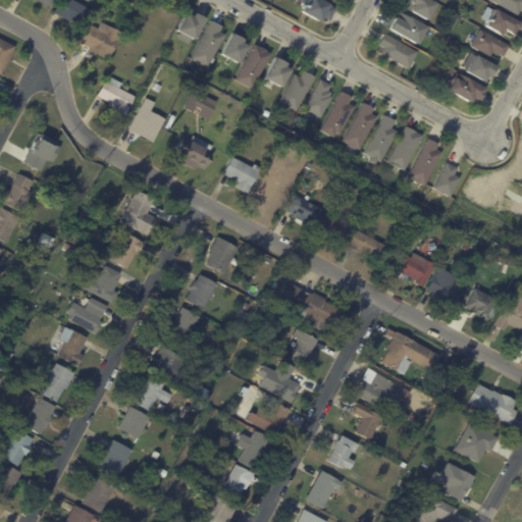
[(51,0),(32,0),(47,8),(51,0)]
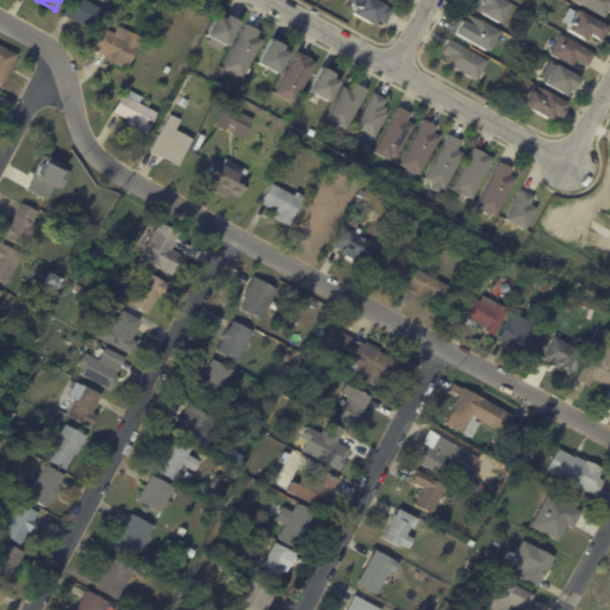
[(86,0),(107,12),(97,32),(63,16),(72,0),(86,0)]
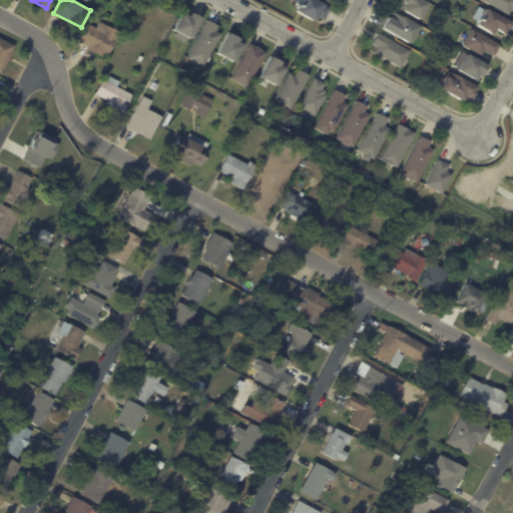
[(328,9),(323,19),(318,16),(315,21),(297,11),(303,0),(315,0),(325,5),(324,5),(329,8),(328,9)]
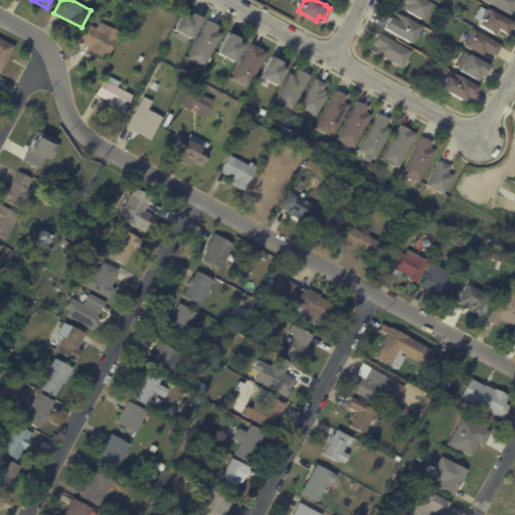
[(419,0),(426,4),(417,21),(400,11),(404,6),(400,4),(402,0),(419,0)]
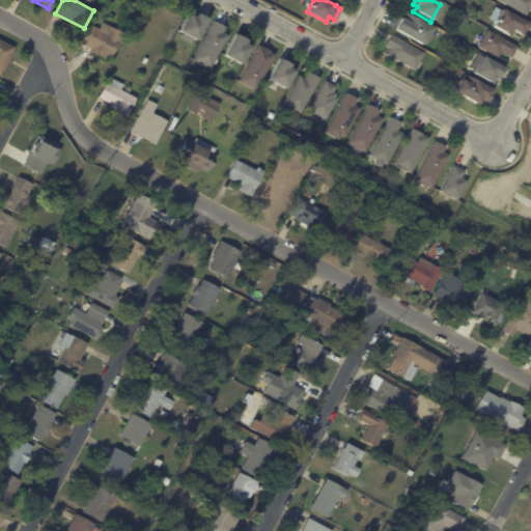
[(530,14),(527,11),(524,17),(496,1),(496,0),(530,0),(530,14)]
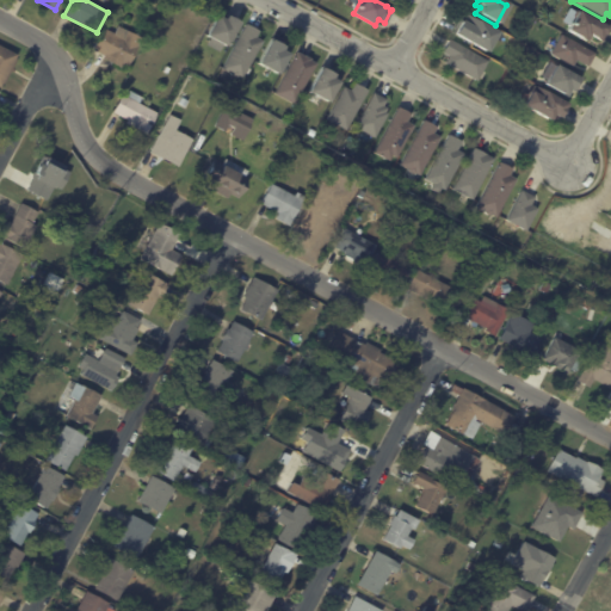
[(606,30),(600,41),(594,37),(593,39),(588,37),(585,43),(562,30),(574,10),(606,29),(606,30)]
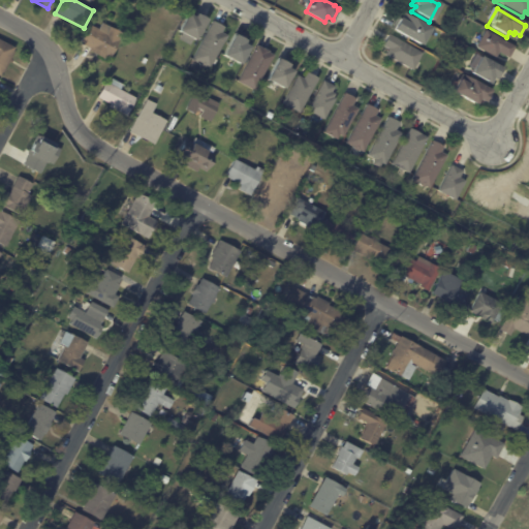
[(207,18),(210,20),(197,40),(180,30),(190,13),(196,17),(198,13),(207,18)]
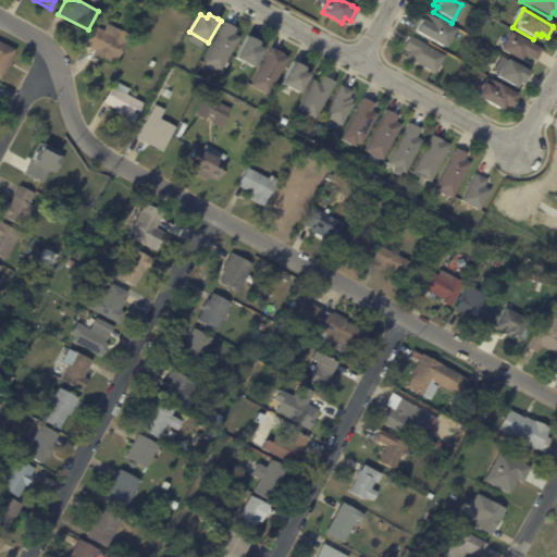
[(452,31),(441,48),(411,31),(418,19),(422,21),(425,15),(452,31)]
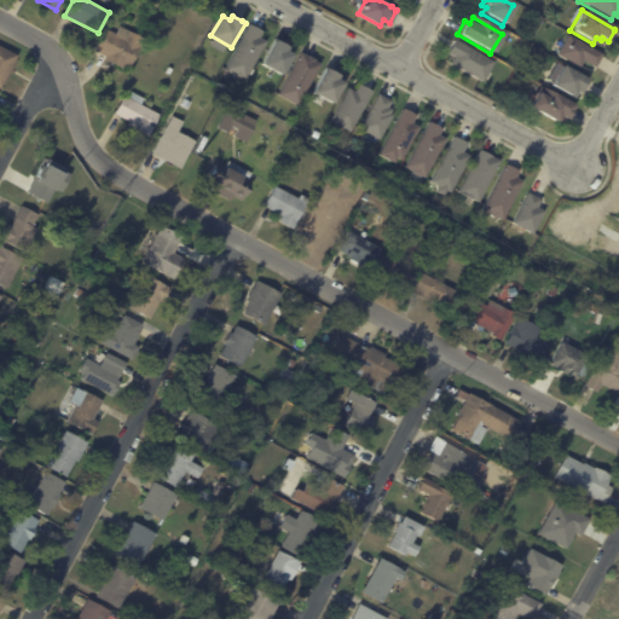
[(252,25),(264,32),(260,39),(267,42),(247,81),(242,79),(239,79),(235,76),(235,75),(226,70),(250,24),(252,25)]
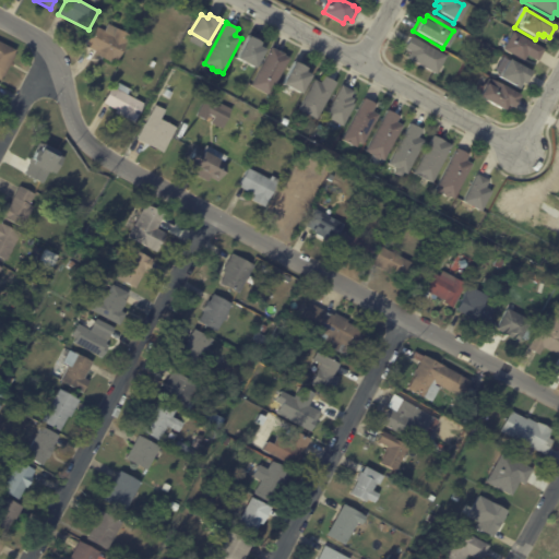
[(121,30),(133,37),(118,63),(115,61),(114,63),(96,54),(97,51),(87,46),(98,26),(115,36),(119,27),(121,30)]
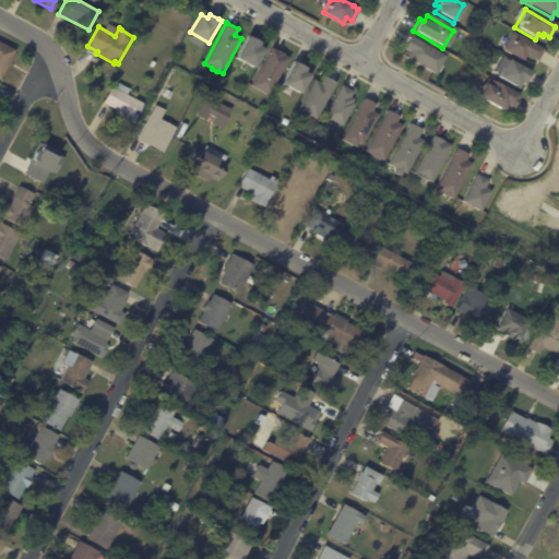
[(543,50),(535,62),(525,56),(521,62),(501,50),(512,33),(543,50)]
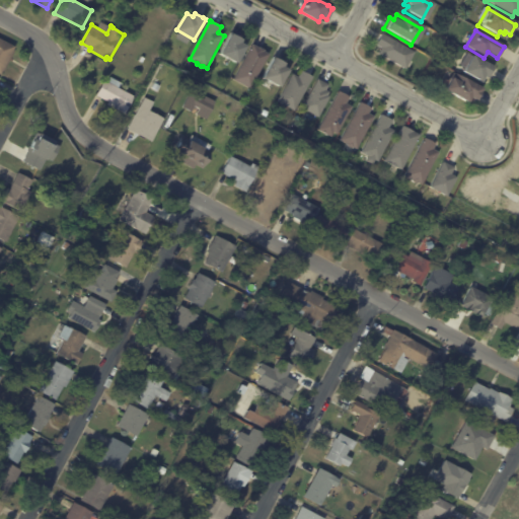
[(241,36),(244,39),(243,41),(246,43),(245,45),(248,47),(239,64),(220,54),(232,32),(241,36)]
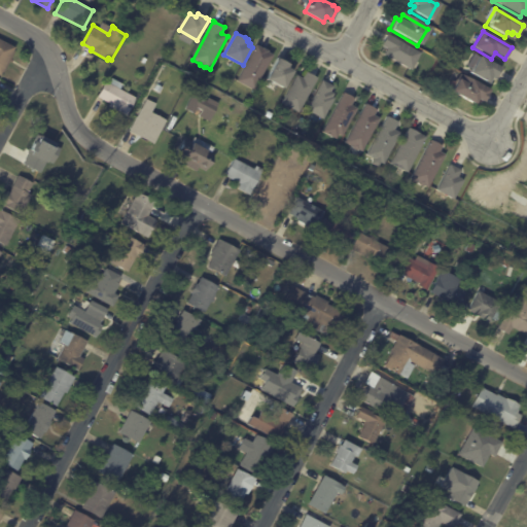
[(415,61),(410,70),(382,55),(385,48),(379,45),(385,34),(419,54),(415,61)]
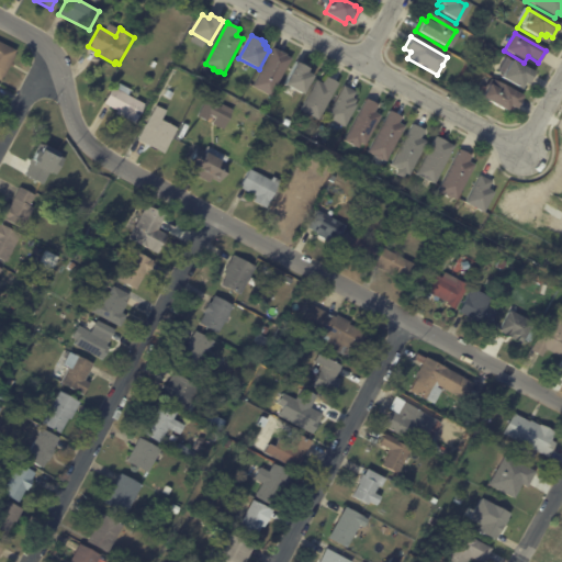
[(0,40),(18,49),(2,79),(0,77),(0,40)]
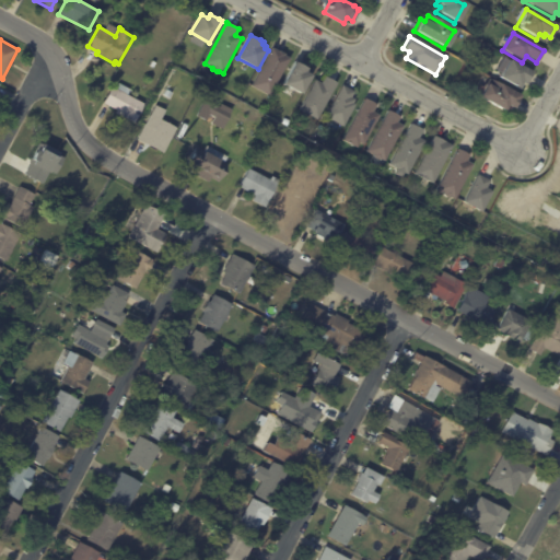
[(283,53),(287,54),(286,56),(291,59),(271,96),(253,86),(273,48),(280,51),(283,53)]
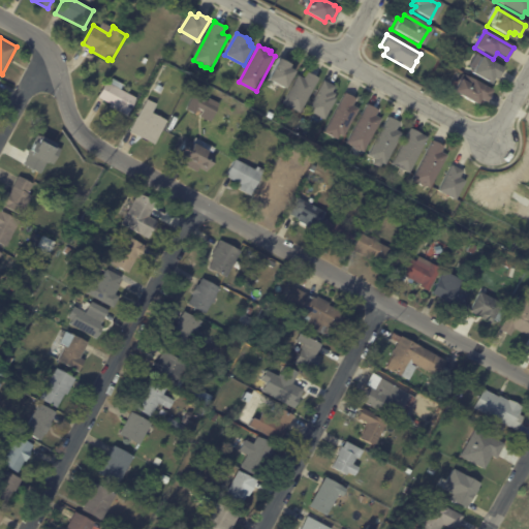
[(500,69),(495,79),(492,78),(489,84),(485,82),(484,83),(466,72),(475,55),(500,69)]
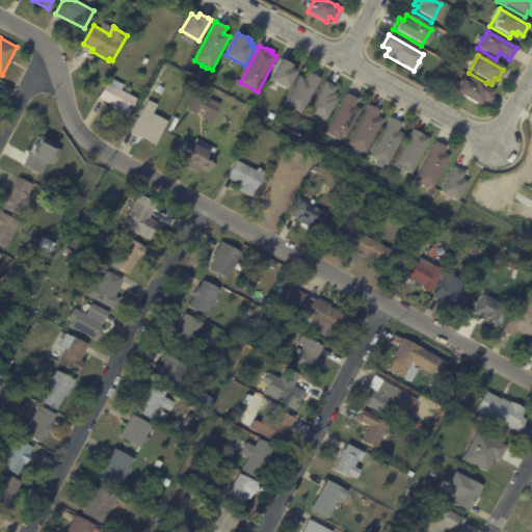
[(290,63),(293,64),(291,68),(297,71),(288,88),(270,79),(282,58),(290,63)]
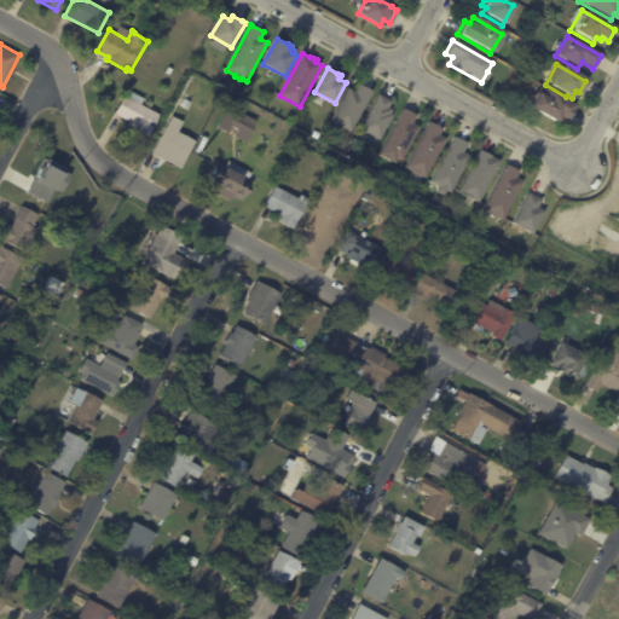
[(359,84),(372,91),(351,131),(330,120),(348,87),(354,91),(359,84)]
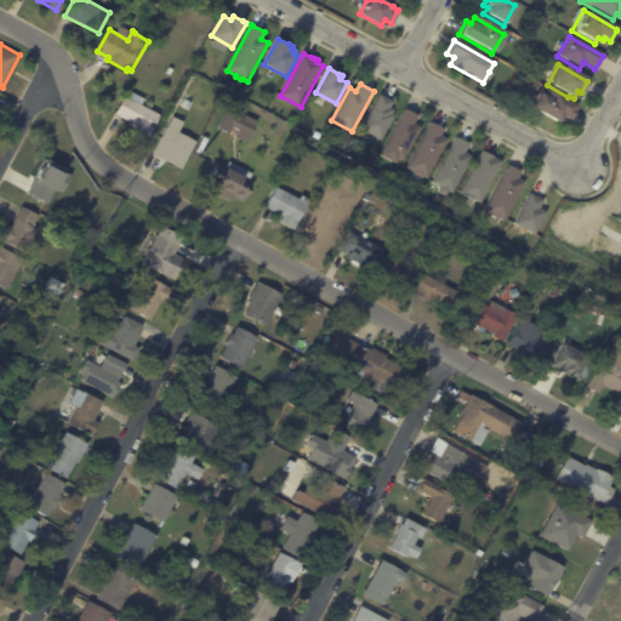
[(573,108),(567,120),(559,117),(557,123),(529,108),(537,92),(541,93),(543,89),(574,106),(573,108)]
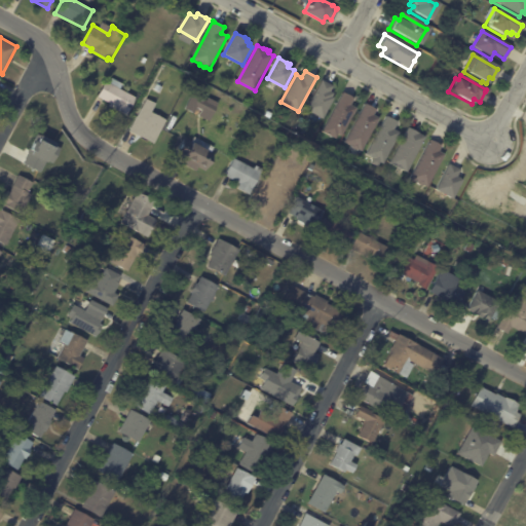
[(128,117),(110,107),(111,104),(99,98),(107,82),(110,84),(113,78),(124,84),(121,89),(138,99),(128,117)]
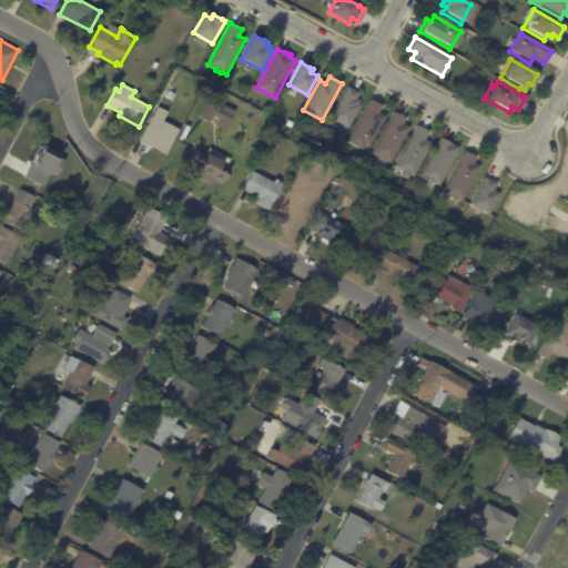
[(356,90),(359,91),(356,97),(359,99),(358,102),(362,104),(350,125),(348,127),(330,117),(346,84),(356,90)]
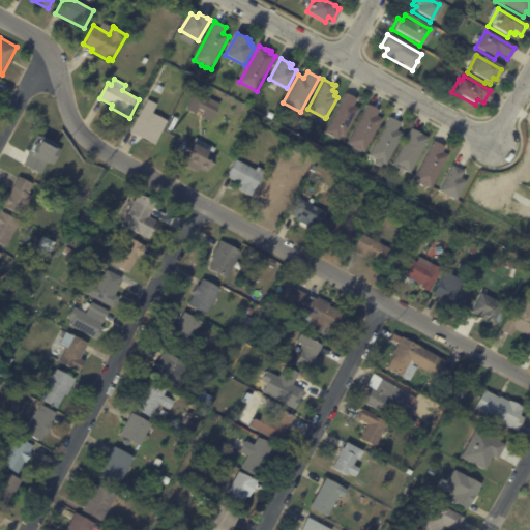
[(160,83),(166,86),(163,93),(156,90),(160,83)]
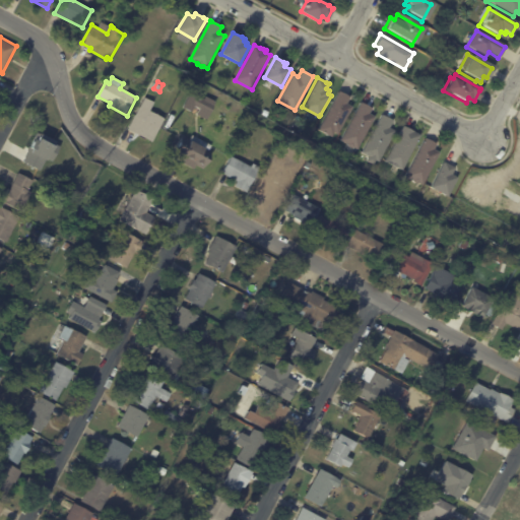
[(339,90),(349,95),(346,103),(352,105),(337,133),(334,131),(332,136),(318,129),(338,89),(339,90)]
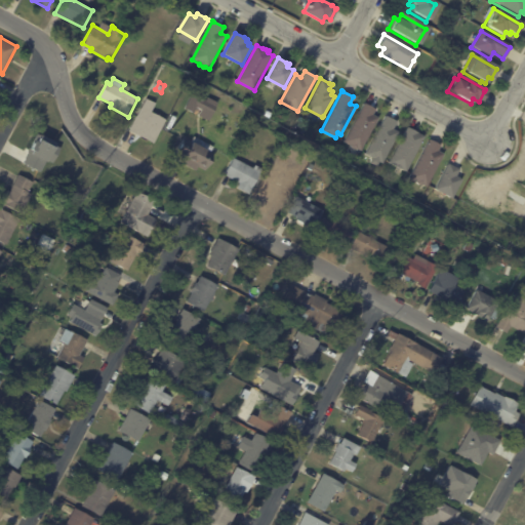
[(201,117),(200,116),(196,113),(195,114),(186,109),(194,93),(207,101),(209,97),(220,104),(210,122),(201,117)]
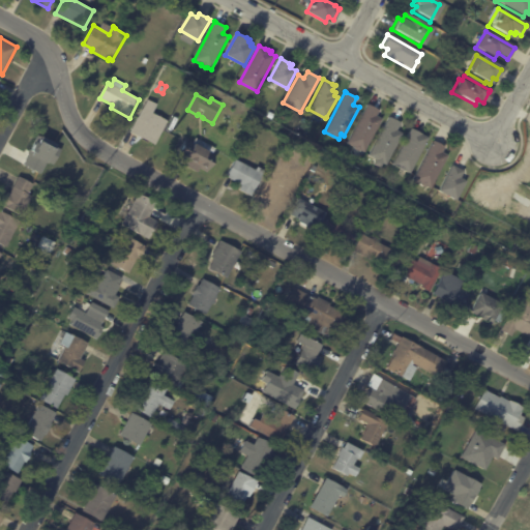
[(169,121),(156,145),(131,133),(144,109),(149,99),(158,105),(154,114),(169,121)]
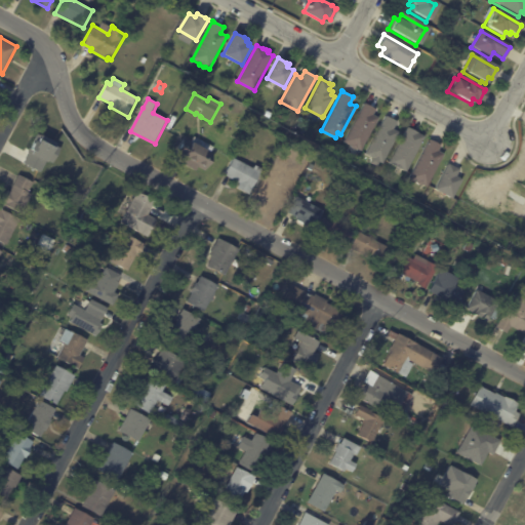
[(363,102),(375,108),(372,113),(377,116),(361,149),(357,147),(355,148),(351,146),(351,144),(342,139),(363,101),(363,102)]
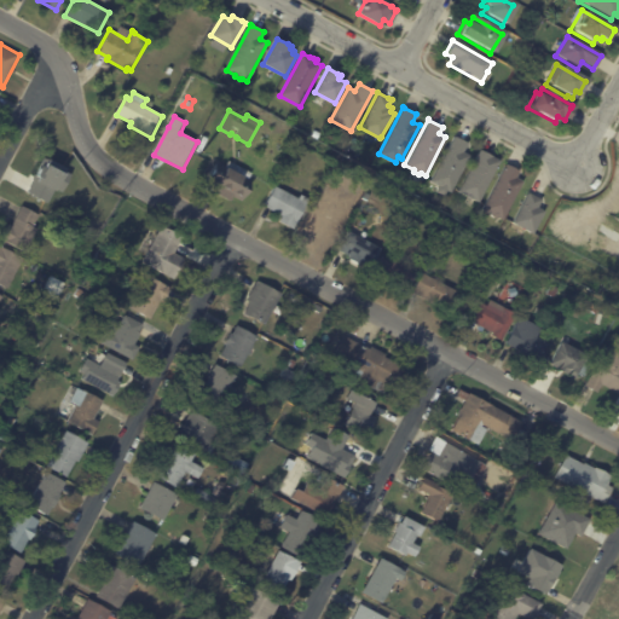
[(456,136),(468,142),(463,151),(470,154),(451,191),(450,191),(447,195),(437,190),(439,185),(431,181),(453,134),(456,136)]
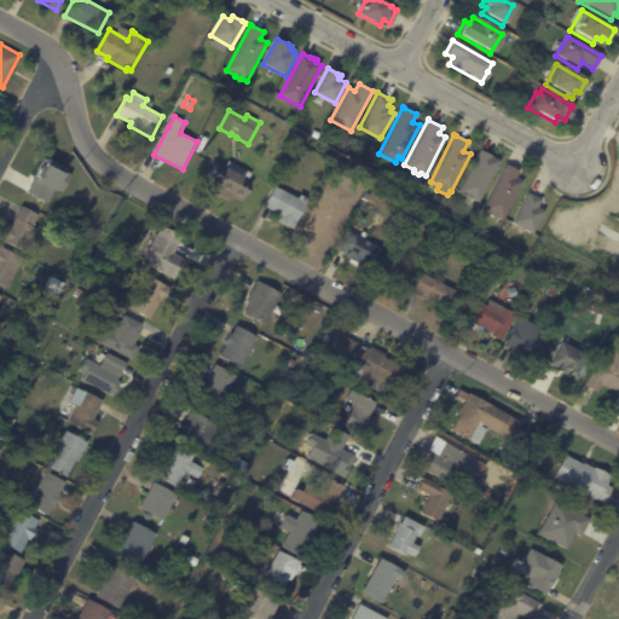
[(491,154),(502,158),(480,201),(458,190),(480,148),(491,154)]
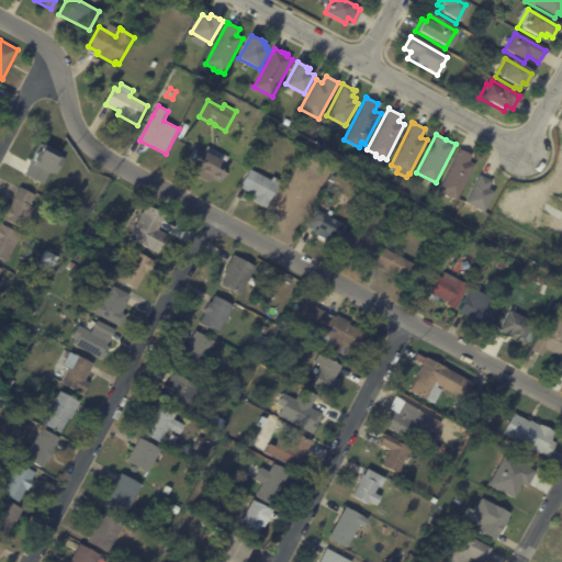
[(42,183),(47,170),(55,173),(63,155),(35,144),(22,175),(42,183)]
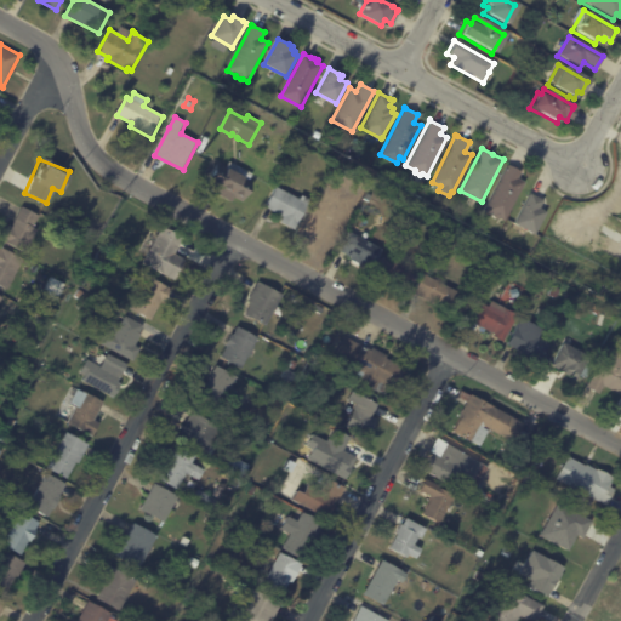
[(238,166),(255,175),(251,181),(255,183),(244,204),(208,184),(218,164),(227,169),(231,161),(238,166)]
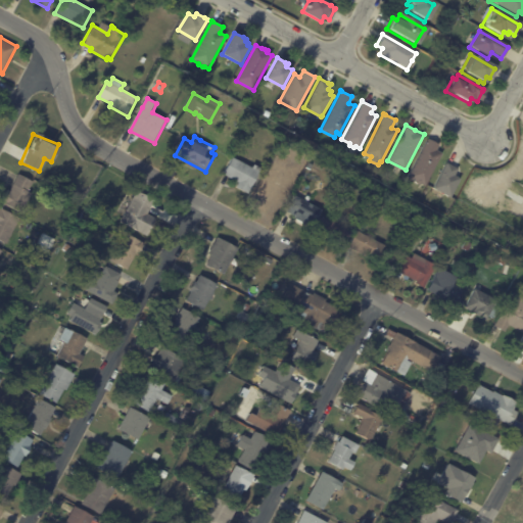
[(427,137),(440,144),(437,149),(441,151),(425,185),(408,176),(427,137)]
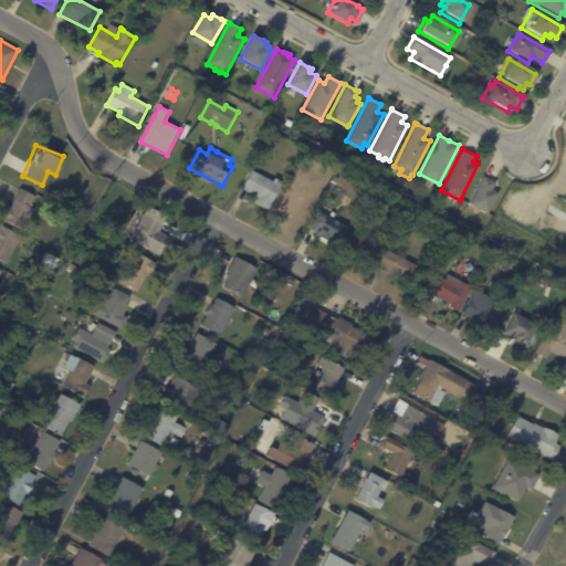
[(258,198),(242,189),(252,170),(274,181),(276,178),(284,182),(269,210),(257,203),(259,198),(258,198)]
